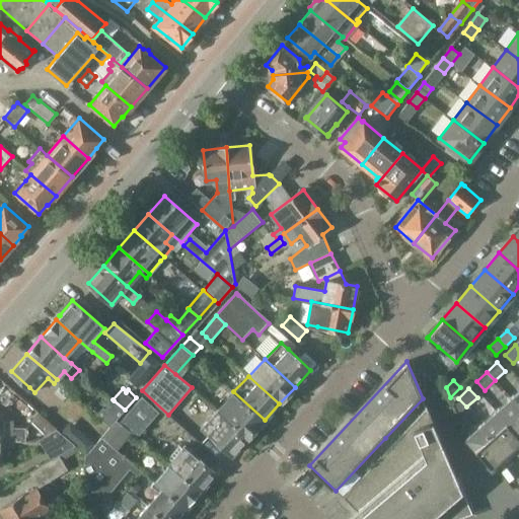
[(233,391),(218,409),(249,437),(265,420),(233,391)]
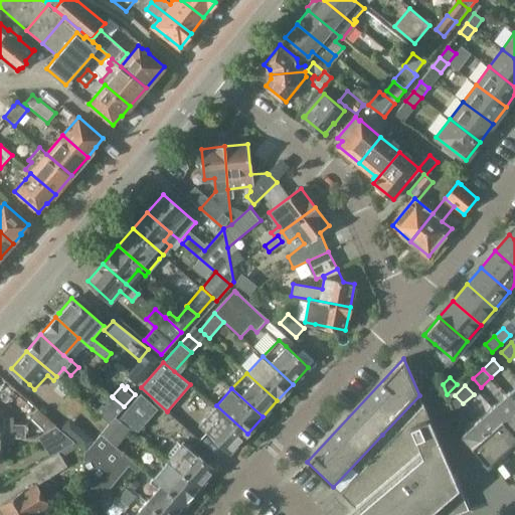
[(141,394),(119,419),(137,436),(159,409),(141,394)]
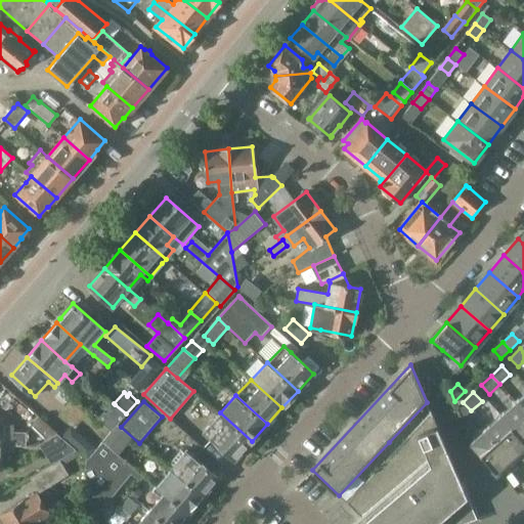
[(523,409),(516,401),(500,415),(523,441),(523,409)]
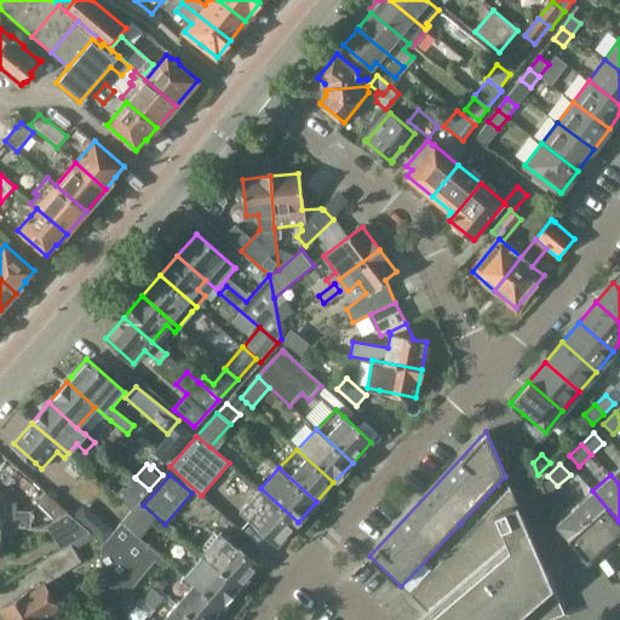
[(460,523),(501,619),(545,619),(564,613),(552,586),(505,476),(460,523)]
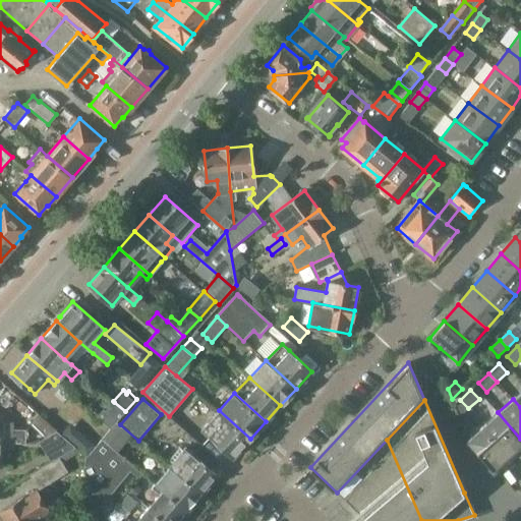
[(468,408),(460,400),(455,405),(459,416),(468,408)]
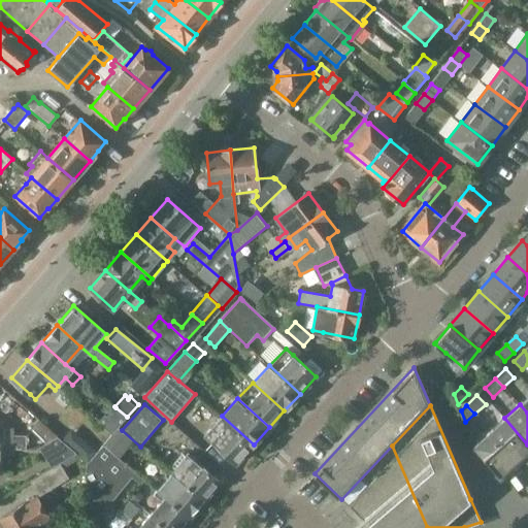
[(127,417),(116,407),(107,417),(112,421),(105,428),(112,434),(127,417)]
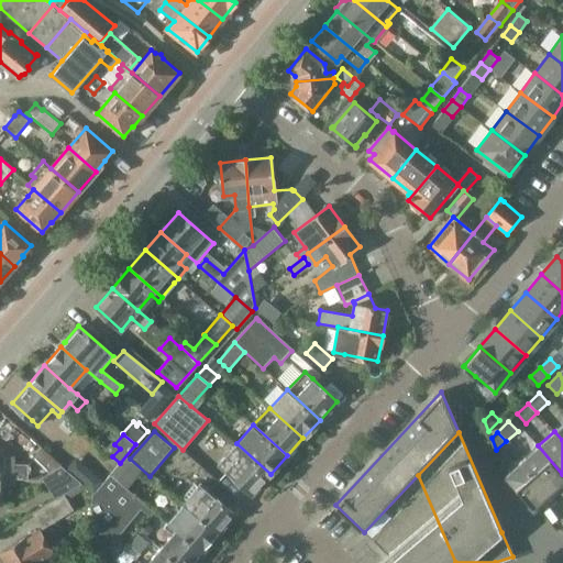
[(219,463),(227,471),(252,494),(271,474),(236,443),(232,448),(219,463)]
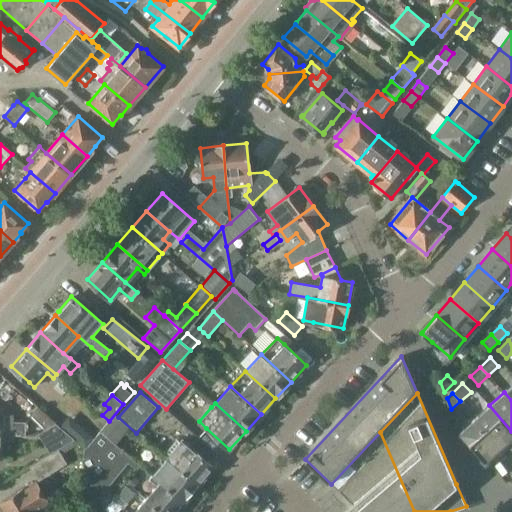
[(511,431),(489,405),(475,417),(502,447),(509,441),(506,438),(511,432),(511,431)]
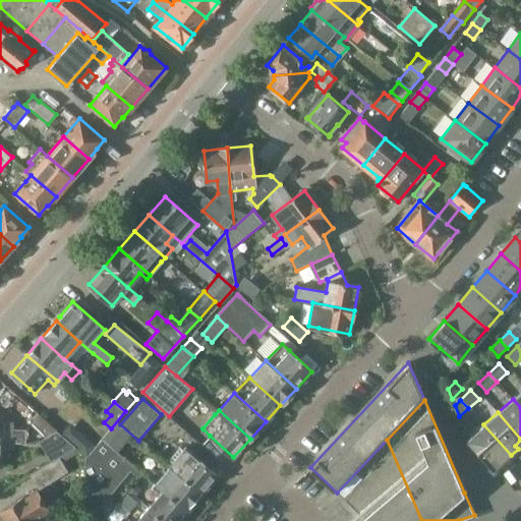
[(31,422),(47,437),(57,429),(39,413),(31,422)]
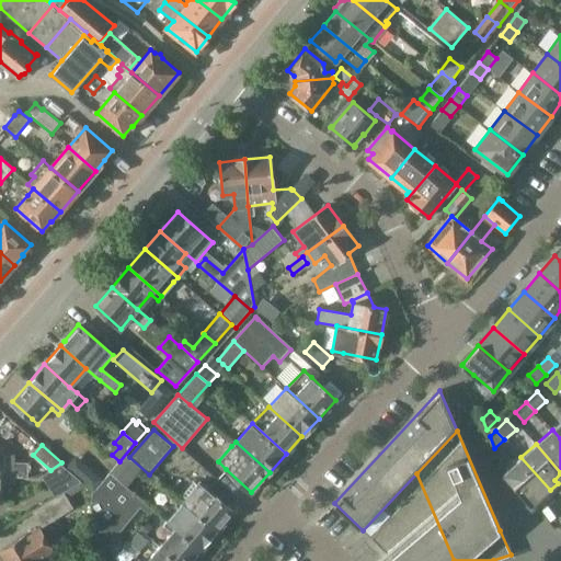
[(0,477),(14,478),(27,478),(27,462),(15,462),(15,454),(3,454),(3,448),(0,447),(0,477)]
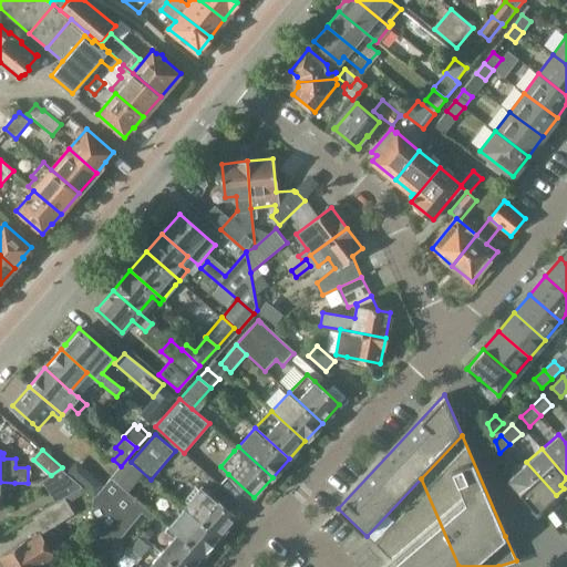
[(526,462),(509,477),(535,507),(544,500),(547,503),(556,495),(526,462)]
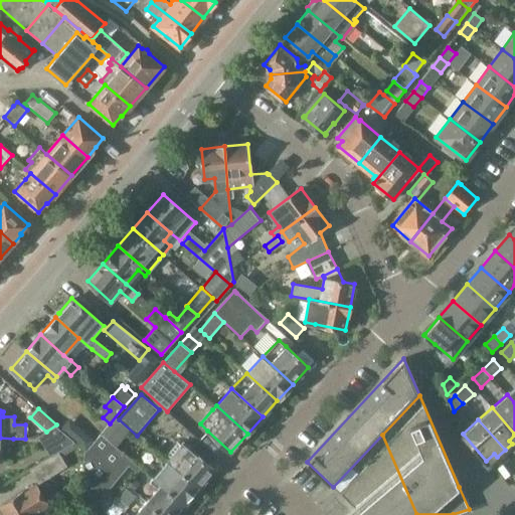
[(56,424),(46,432),(38,438),(49,457),(56,453),(72,443),(74,441),(72,439),(56,424)]
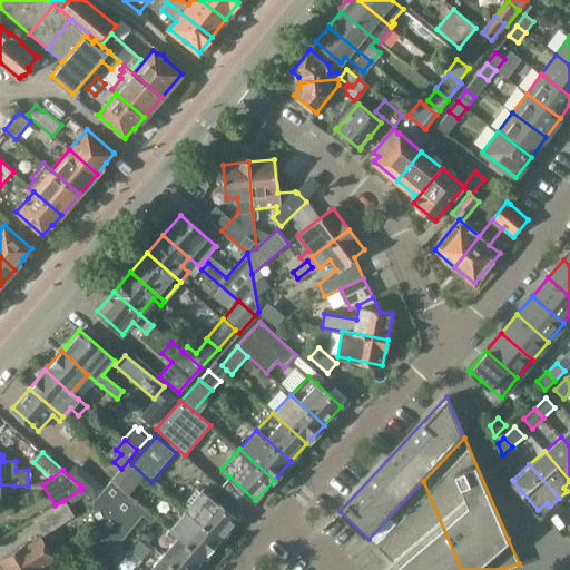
[(106,488),(90,474),(80,485),(82,488),(95,500),(106,488)]
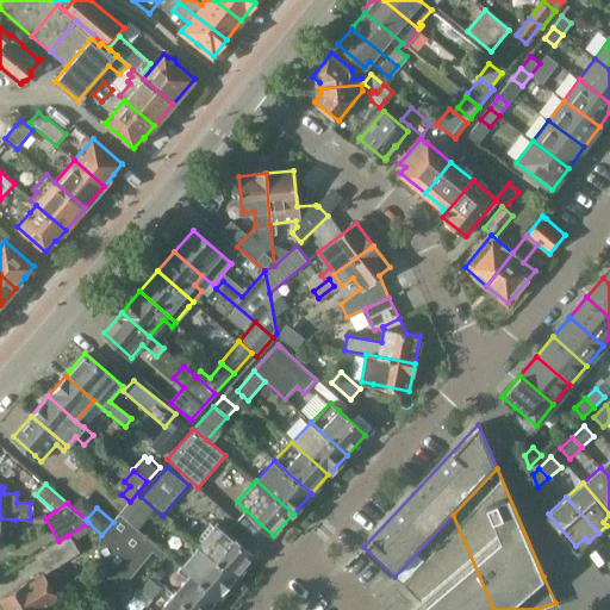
[(153,553),(159,546),(120,514),(113,522),(101,535),(104,548),(119,591),(129,580),(153,553)]
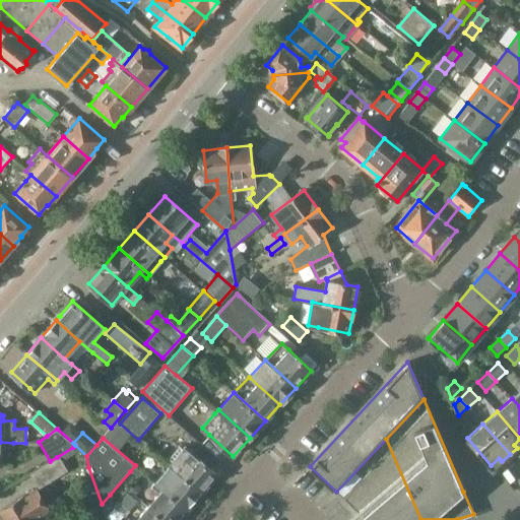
[(420,519),(386,439),(336,492),(361,515),(354,519),(420,519)]
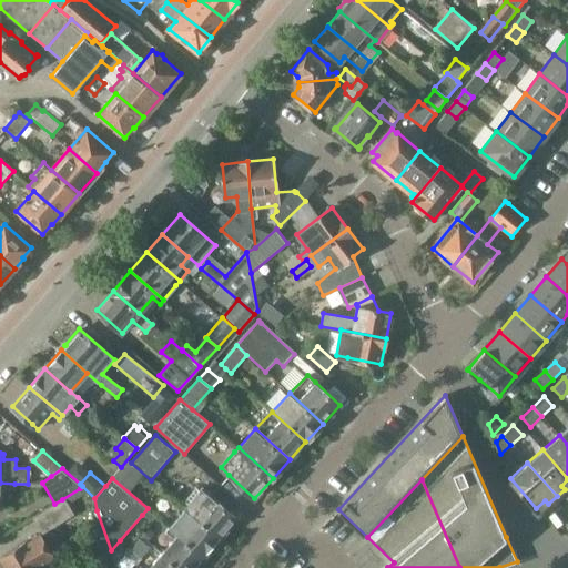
[(14,484),(0,483),(0,507),(2,507),(3,487),(14,487),(14,484)]
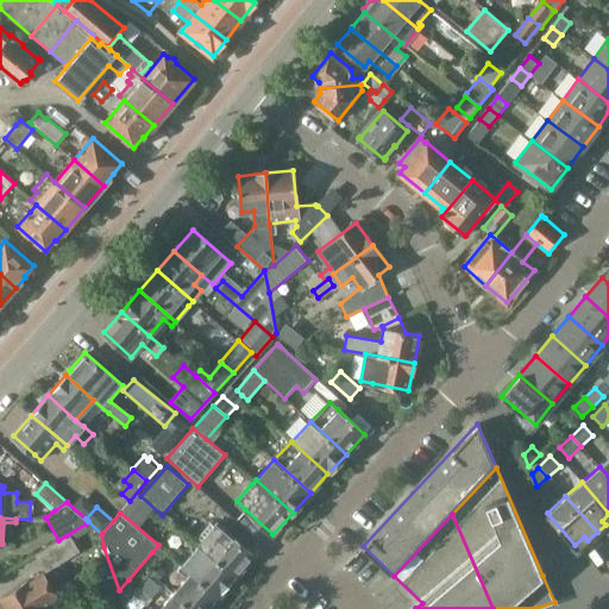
[(199,544),(237,577),(255,557),(217,522),(214,526),(211,523),(198,538),(201,540),(199,544)]
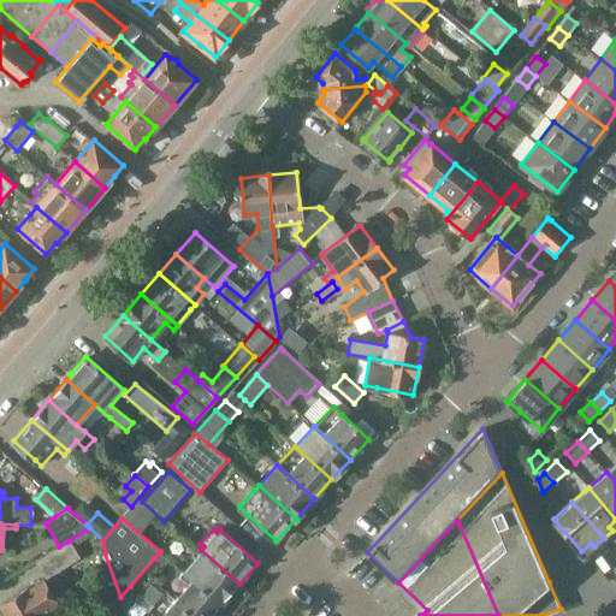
[(87,529),(67,542),(59,546),(35,561),(45,578),(77,557),(71,548),(90,535),(87,529)]
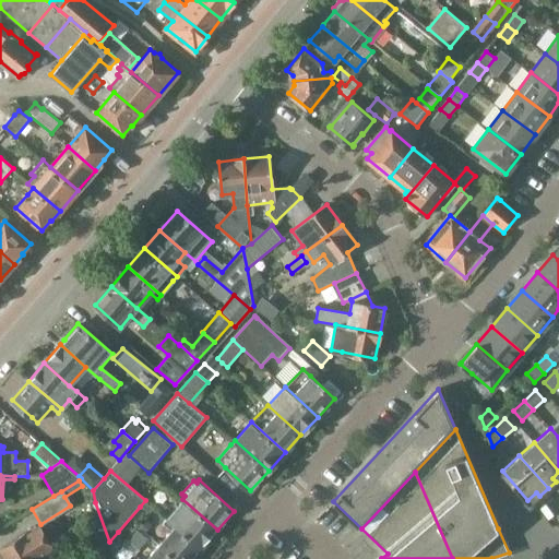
[(182,499),(165,518),(167,520),(201,548),(217,530),(182,499)]
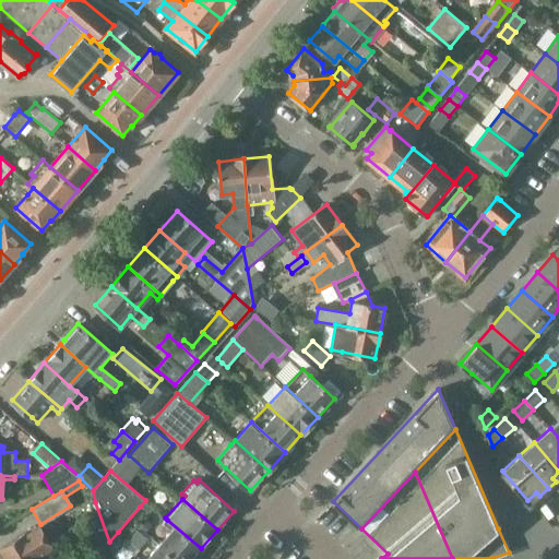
[(140,507),(149,514),(154,509),(145,500),(140,507)]
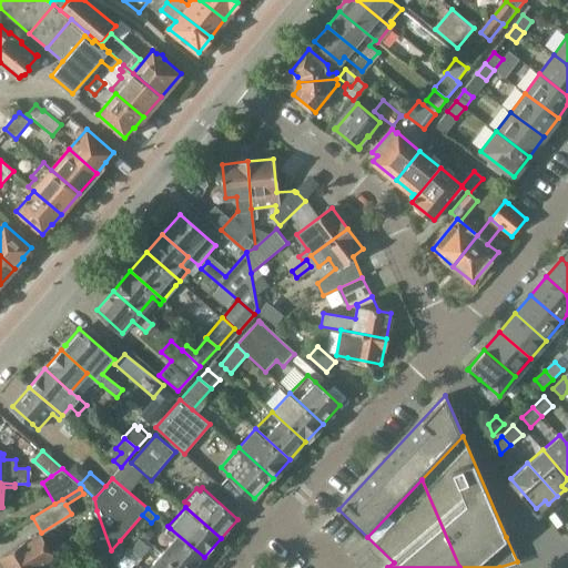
[(194,567),(204,557),(170,528),(166,531),(174,538),(161,555),(178,567),(194,567)]
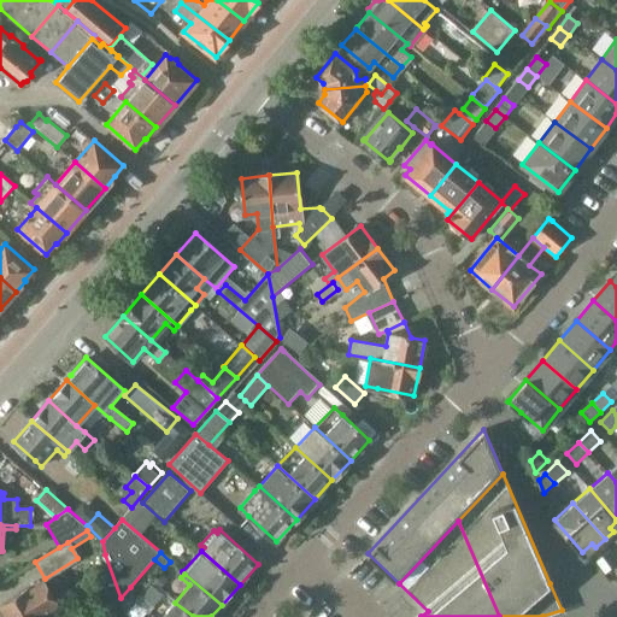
[(0,606),(7,616),(36,616),(57,605),(42,582),(31,588),(31,587),(0,606)]
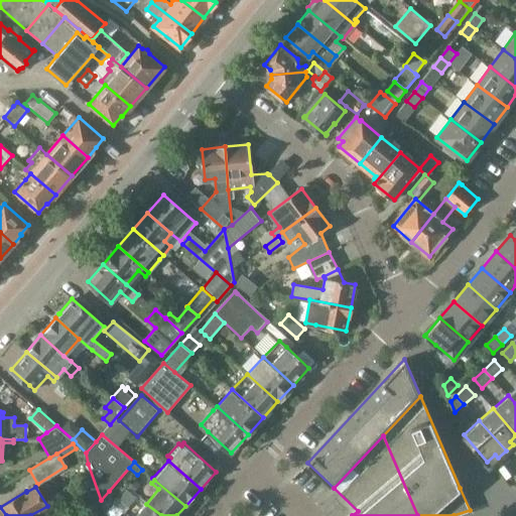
[(113,499),(109,491),(101,500),(104,510),(113,499)]
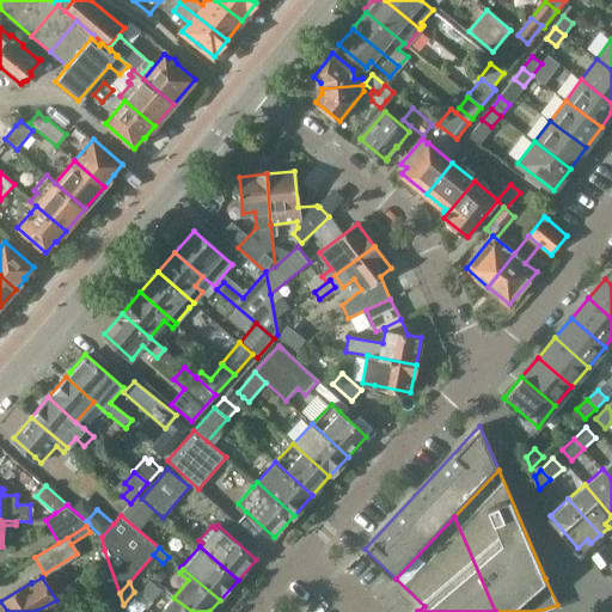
[(191,611),(173,598),(160,611),(191,611)]
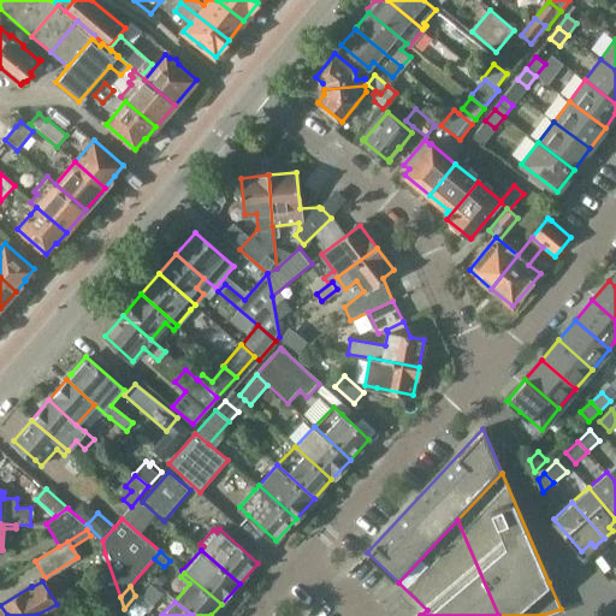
[(59,608),(57,604),(36,615),(51,615),(49,614),(59,608)]
